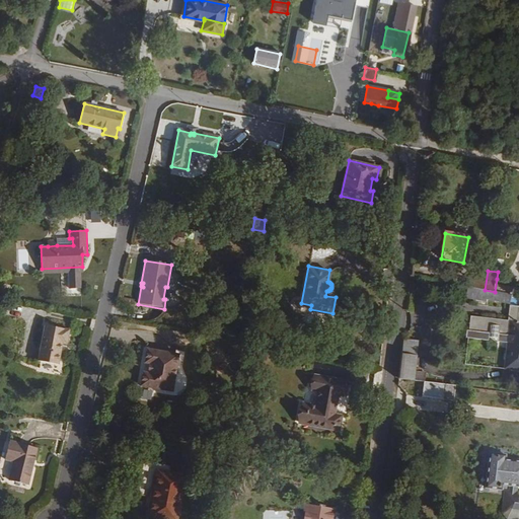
[(81,273),(68,273),(68,289),(81,289),(81,273)]
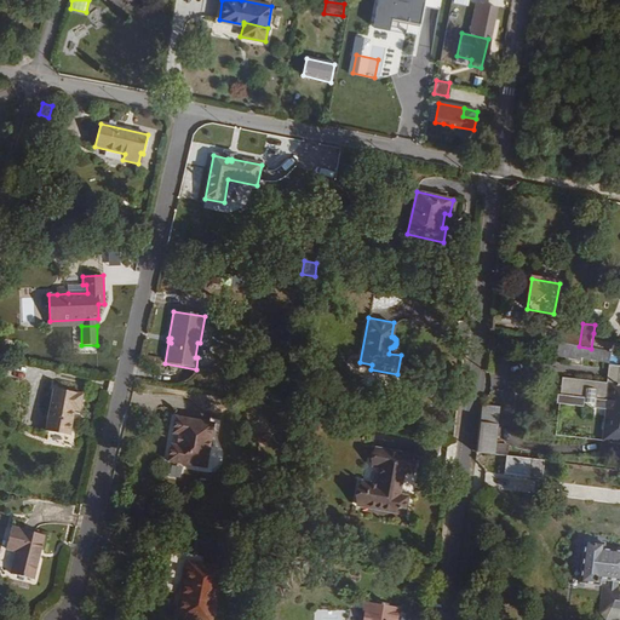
[(591,349),(610,352),(613,336),(593,333),(591,349)]
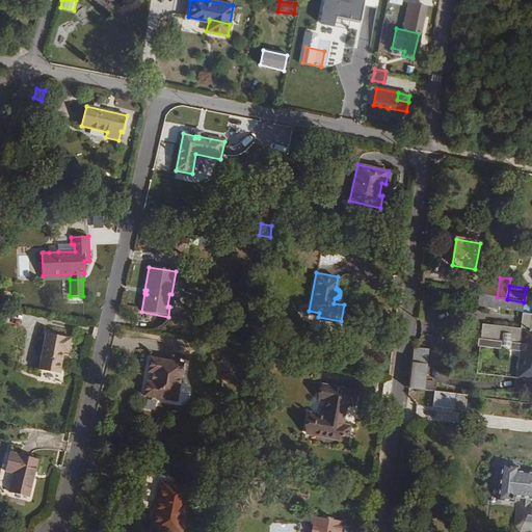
[(523,312),(525,303),(524,302),(507,299),(497,297),(480,294),(478,306),(491,308),(491,306),(523,312)]
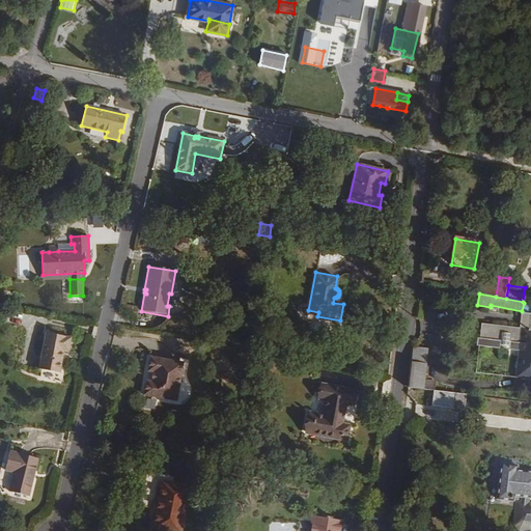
[(520,329),(530,329),(530,317),(530,313),(522,312),(520,329)]
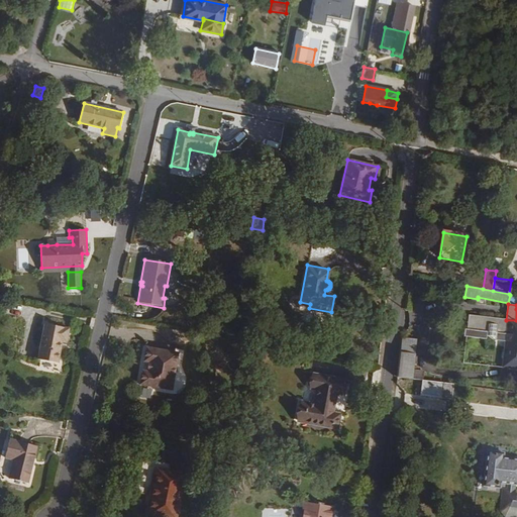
[(516,320),(506,320),(469,315),(467,330),(487,333),(487,337),(496,338),(496,333),(506,334),(505,342),(502,369),(516,370),(516,320)]
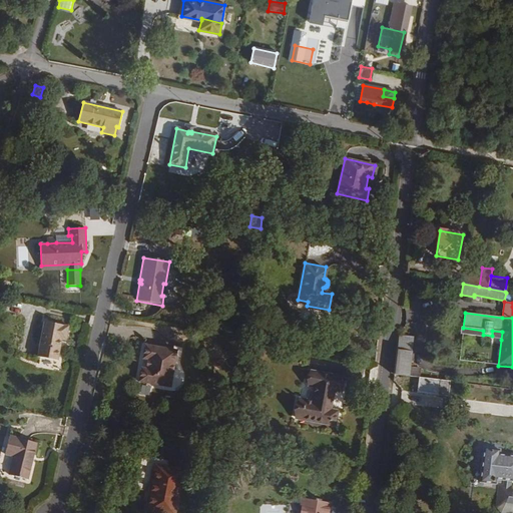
[(68,326),(45,322),(38,357),(57,361),(61,340),(65,341),(68,326)]
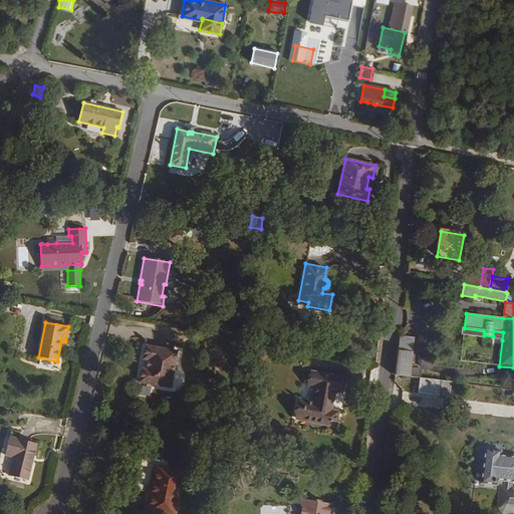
[(464,328),(462,328),(461,336),(483,338),(484,335),(484,331),(464,328)]
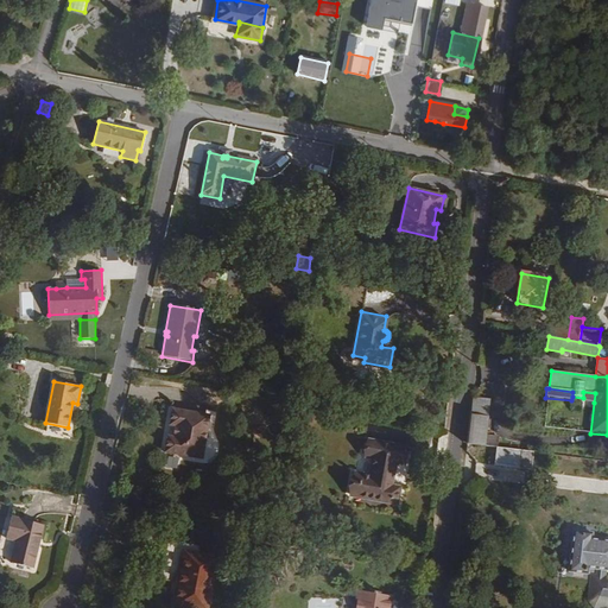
[(582,401),(594,403),(595,393),(583,392),(583,398),(582,401)]
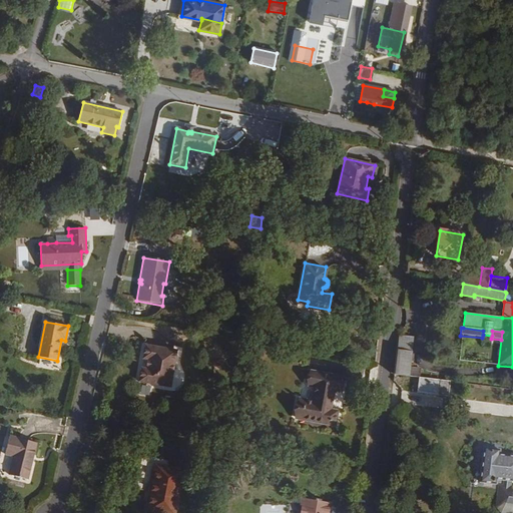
[(399,336),(395,375),(419,378),(420,368),(410,367),(413,337),(399,336)]
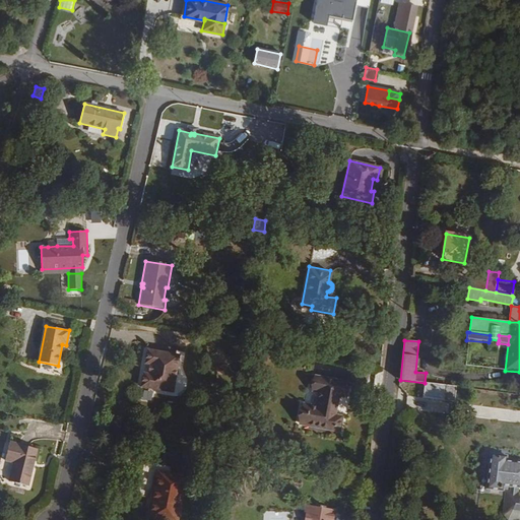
[(242,356),(243,348),(230,346),(229,354),(242,356)]
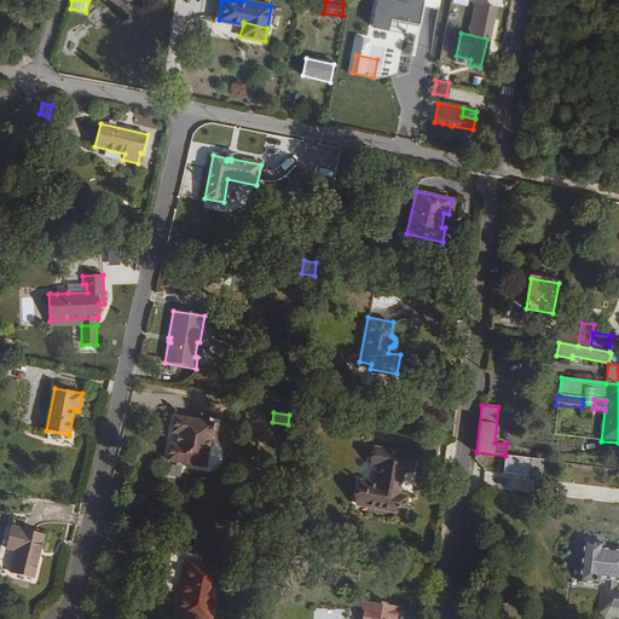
[(308,417),(298,415),(295,431),(306,433),(308,417)]
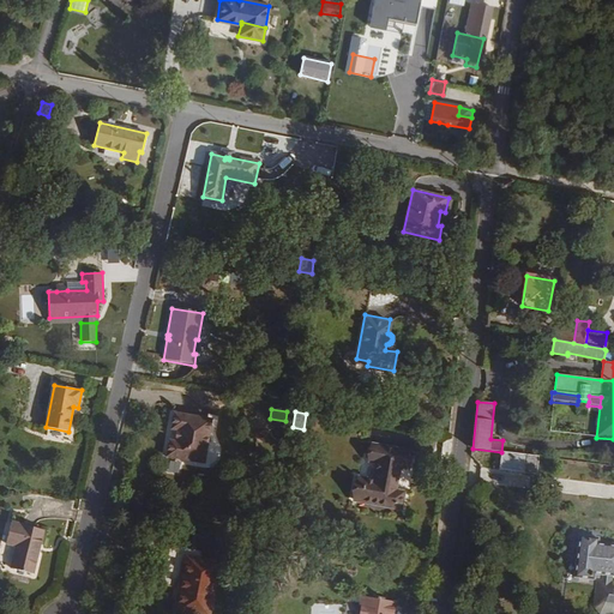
[(166,457),(204,463),(211,420),(174,413),(170,429),(176,431),(175,441),(169,440),(166,457)]
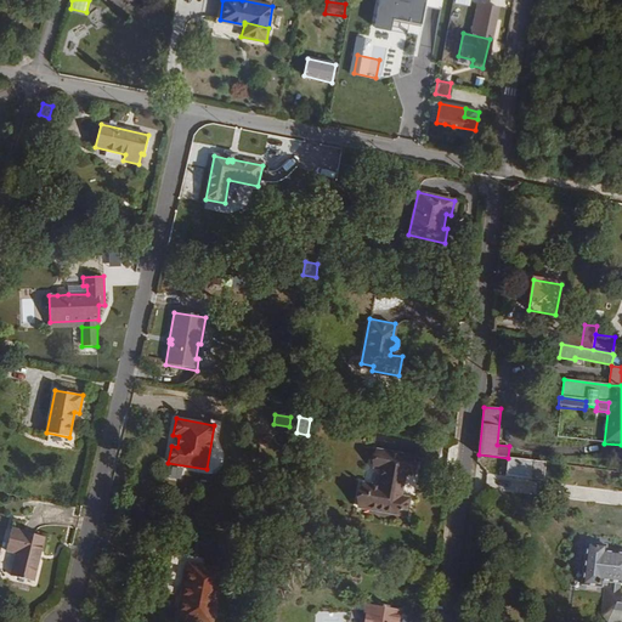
[(371,487),(367,509),(406,516),(410,501),(400,498),(405,474),(414,475),(417,459),(377,452),(374,468),(383,469),(379,488),(371,487)]
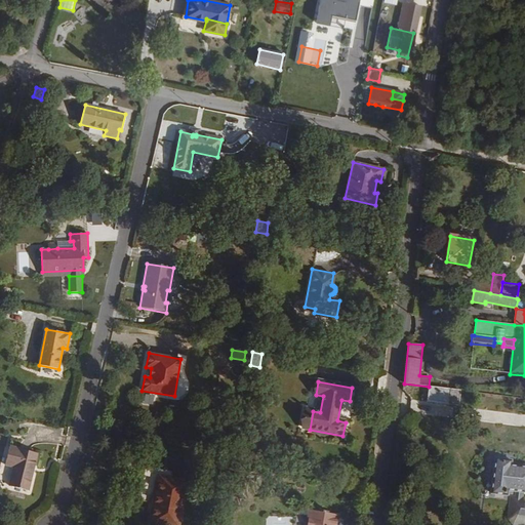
[(460,391),(429,387),(427,402),(459,406),(460,391)]
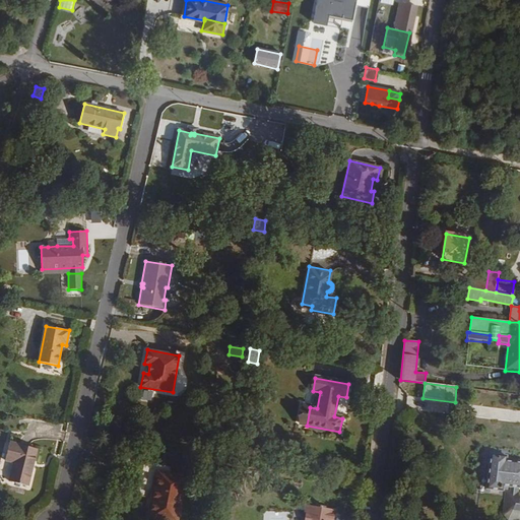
[(304,406),(301,424),(307,426),(310,407),(304,406)]
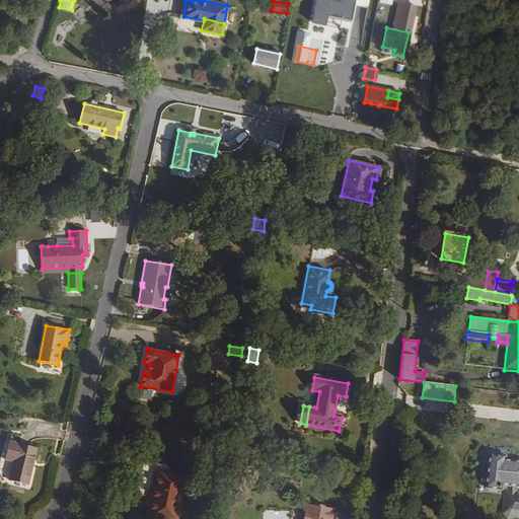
[(9,480),(27,486),(36,448),(9,442),(5,459),(14,461),(9,480)]
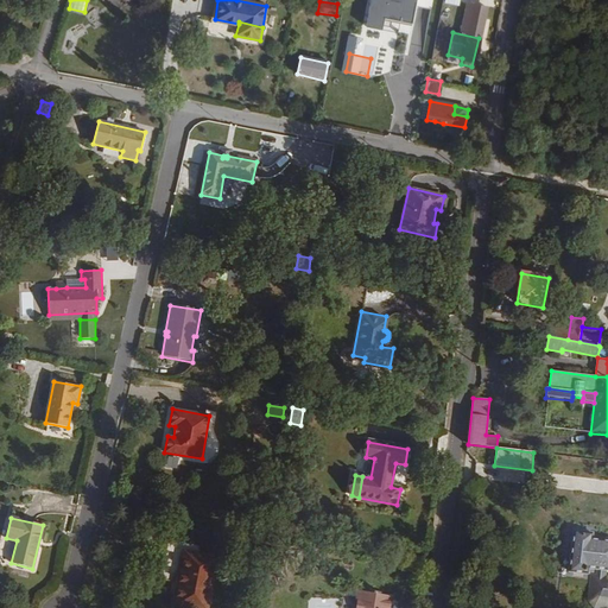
[(596,576),(591,576),(589,601),(594,607),(607,607),(607,577),(605,577),(606,570),(607,570),(607,542),(591,539),(591,533),(574,531),(569,571),(587,574),(588,568),(597,570),(596,576)]
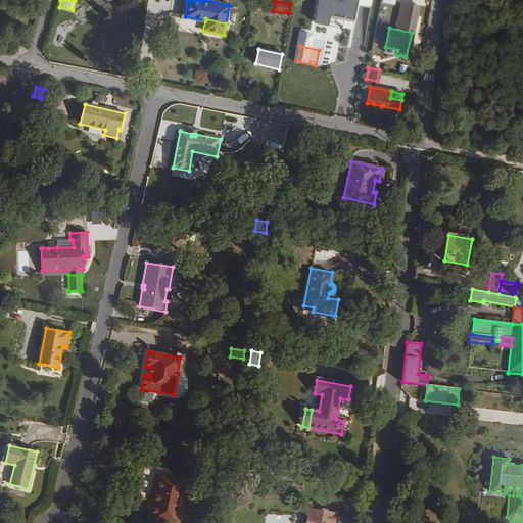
[(150,522),(158,522),(178,522),(186,479),(158,475),(154,494),(153,502),(150,522)]
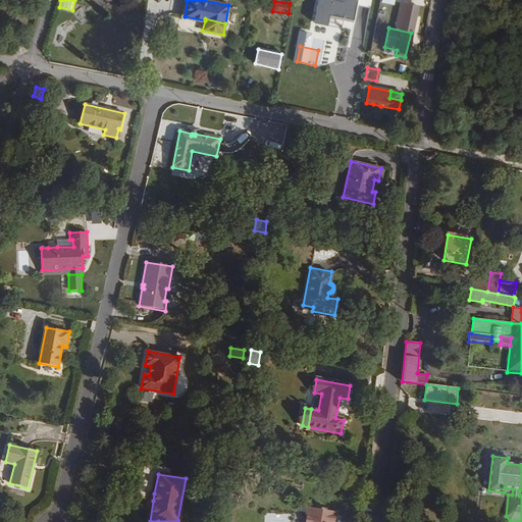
[(334,521),(336,512),(308,508),(305,521),(334,521)]
